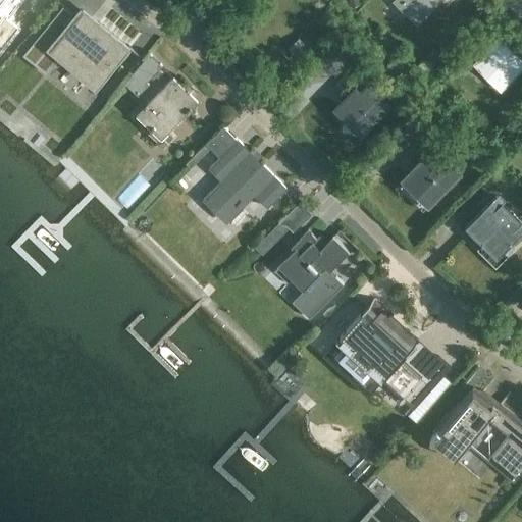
[(0,0),(0,15),(7,21),(8,20),(23,0),(0,0)]
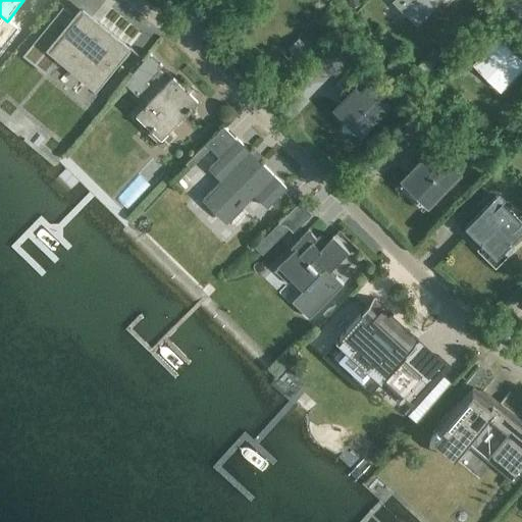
[(440,0),(395,0),(394,2),(417,24),(440,0)]
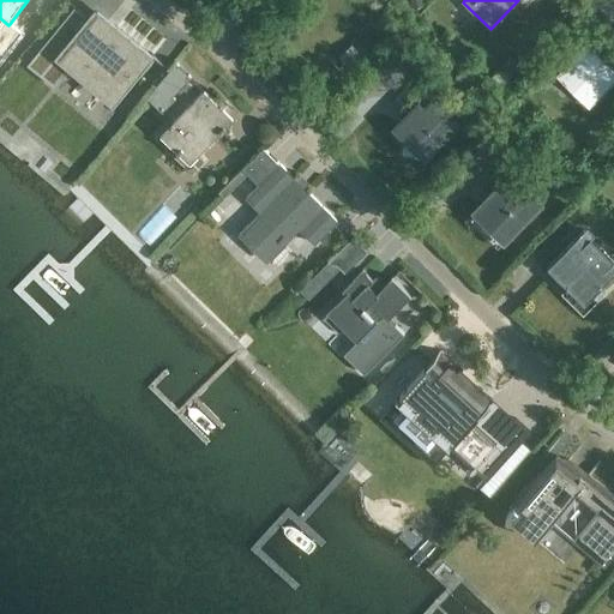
[(94,7),(86,17),(74,6),(26,64),(54,85),(70,66),(114,102),(155,55),(151,53),(150,54),(116,25),(94,7)]
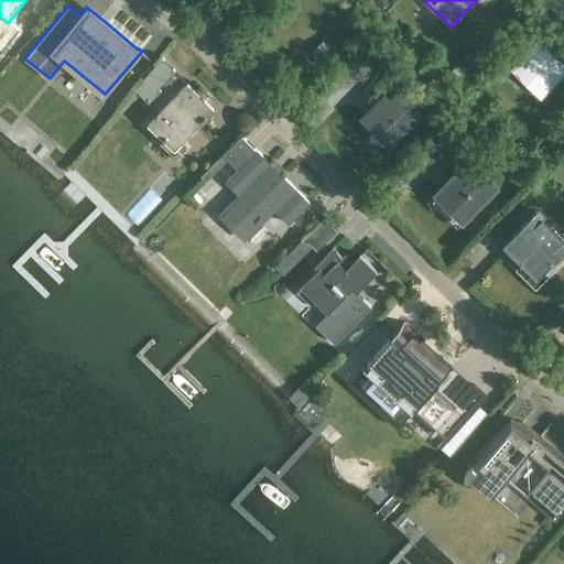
[(311,52),(324,66),(339,52),(328,40),(325,43),(323,41),(311,52)]
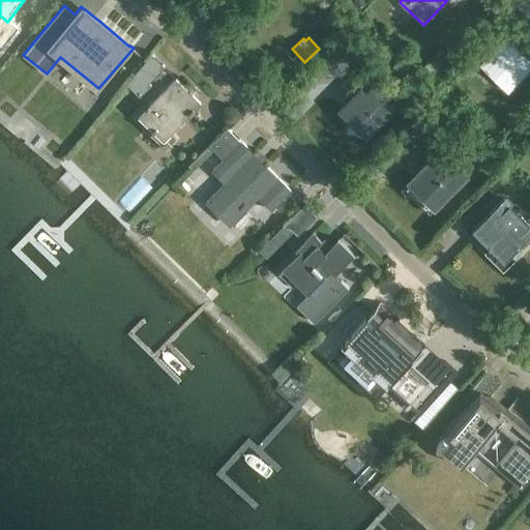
[(529,69),(529,62),(505,38),(479,65),(507,92),(529,69)]
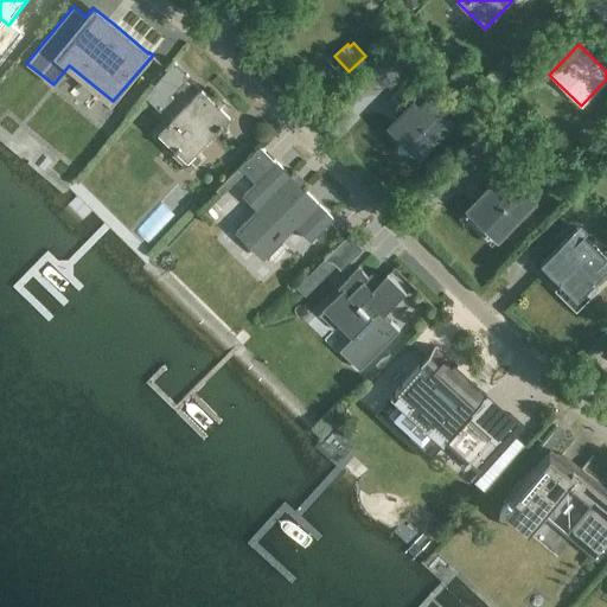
[(504,57),(484,76),(494,87),(513,68),(504,57)]
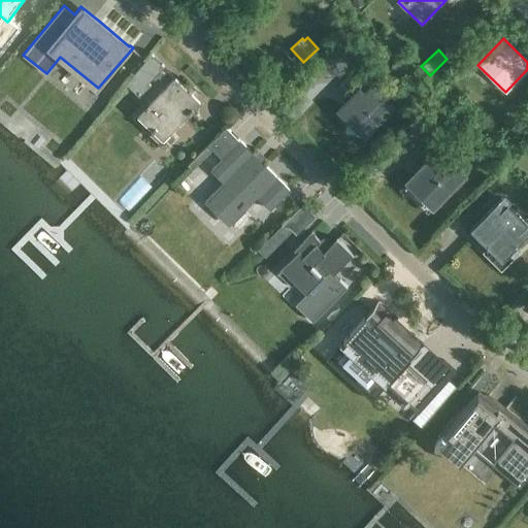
[(151,54),(126,83),(139,96),(151,85),(149,81),(164,66),(151,54)]
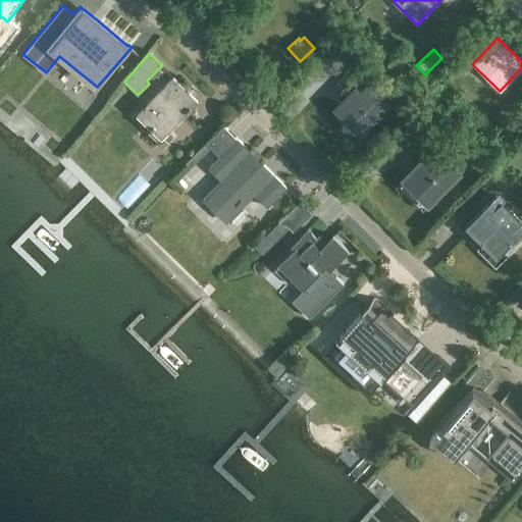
[(168,132),(198,100),(173,76),(137,113),(152,128),(158,121),(168,132)]
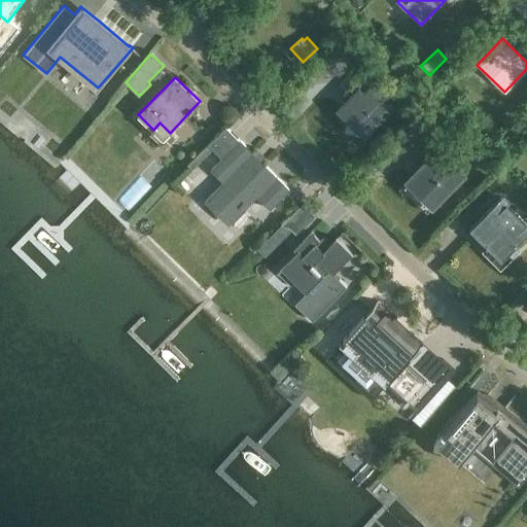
[(363,92),(359,88),(337,110),(363,137),(394,106),(372,83),(363,92)]
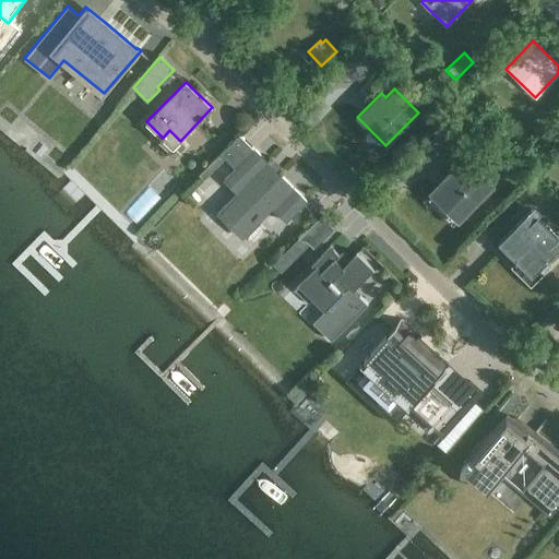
[(467,135),(451,119),(438,131),(454,149),(467,135)]
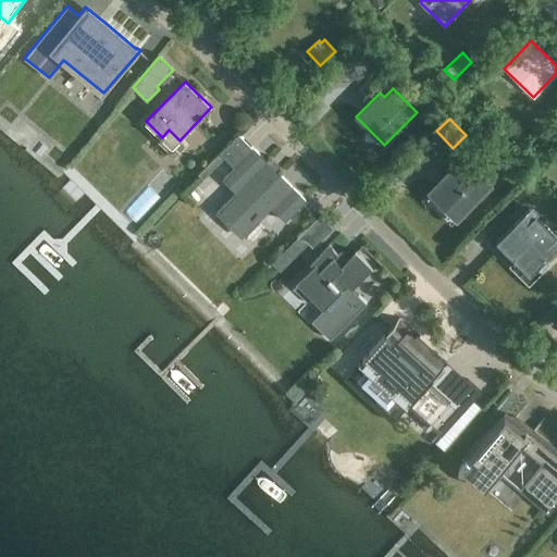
[(304,200),(251,148),(238,134),(199,174),(202,177),(223,156),(234,165),(221,178),(235,193),(215,212),(240,237),(270,208),(283,221),(304,200)]
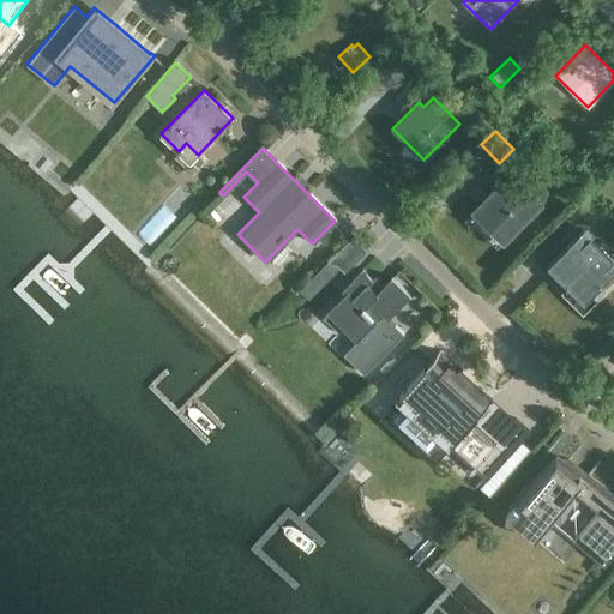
[(505,187),(500,182),(474,208),(505,239),(540,203),(515,178),(505,187)]
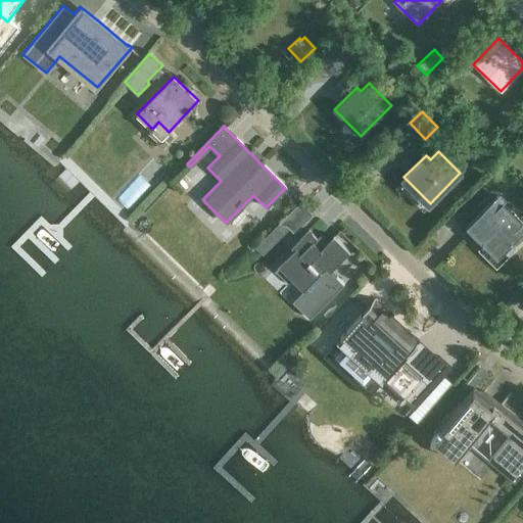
[(522,231),(522,224),(495,196),(464,228),(481,245),(478,248),(496,266),(516,247),(512,243),(522,231)]
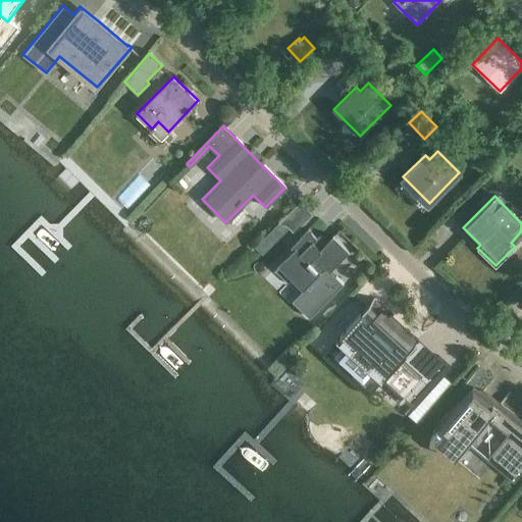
[(294,232),(312,213),(300,201),(278,222),(285,225),(294,232)]
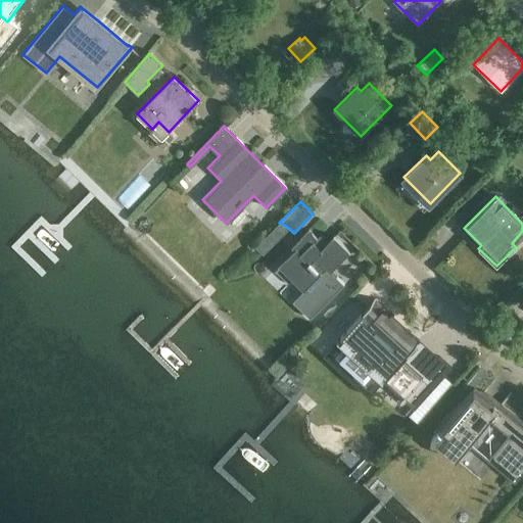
[(294,250),(275,270),(288,283),(294,277),(304,286),(302,289),(306,293),(298,302),(312,316),(308,319),(311,320),(344,285),(330,272),(349,252),(332,235),(324,244),(308,230),(291,247),(294,250)]
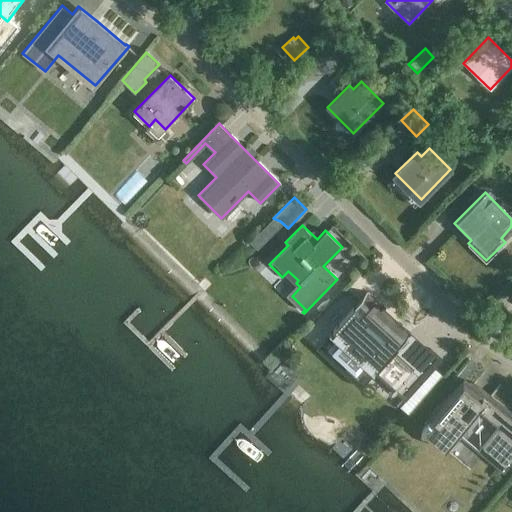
[(383,306),(367,291),(334,327),(346,339),(336,349),(357,367),(366,357),(394,382),(391,386),(406,400),(442,359),(429,348),(414,365),(396,349),(409,335),(382,311),(385,308),(383,306)]
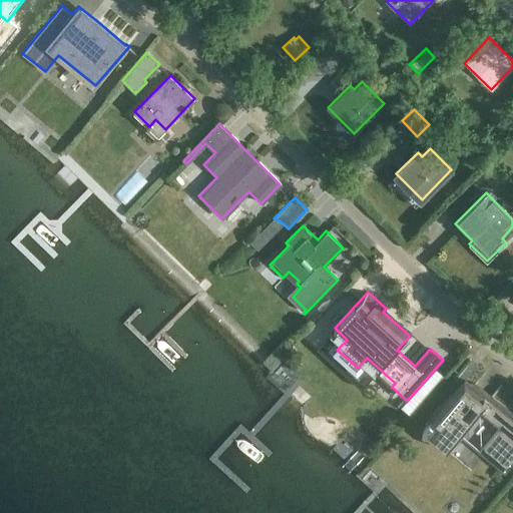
[(504,472),(512,461),(512,421),(464,380),(422,431),(446,451),(480,411),(498,427),(479,450),(504,472)]
